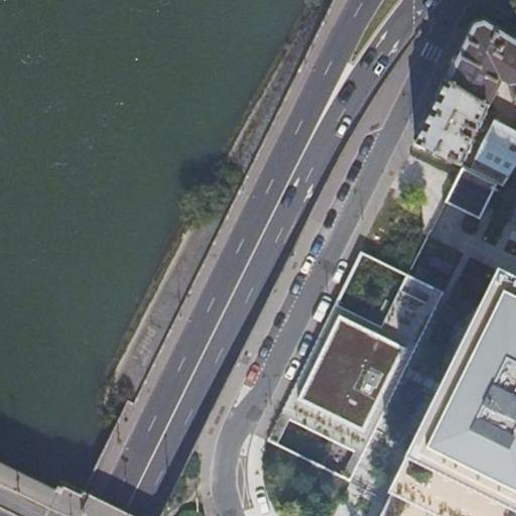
[(477,20),(417,141),(439,152),(464,164),(506,78),(512,82),(515,95),(515,35),(490,19),(483,20),(477,20)]
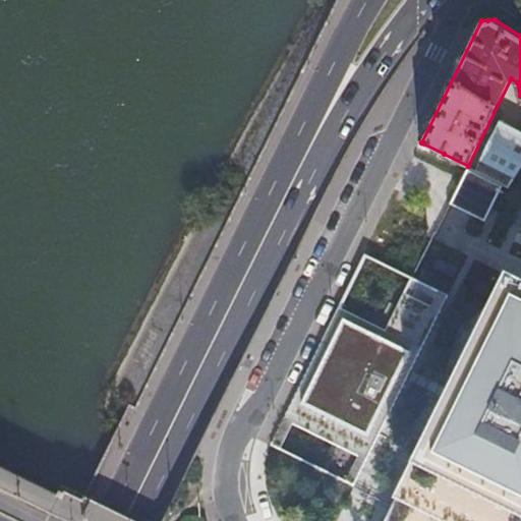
[(483,158),(518,175),(520,170),(520,129),(502,121),(483,158)]
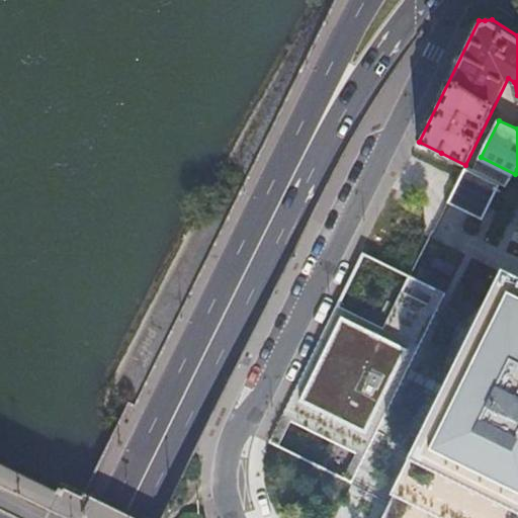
[(480,219),(497,183),(465,166),(448,203),(480,219)]
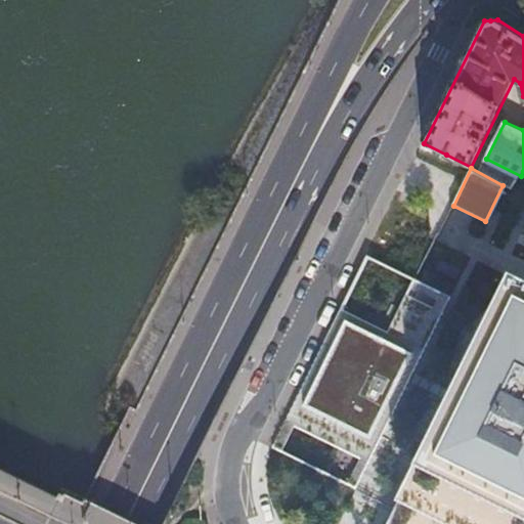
[(523,523),(523,278),(513,274),(452,393),(402,488),(397,506),(392,523),(523,523)]
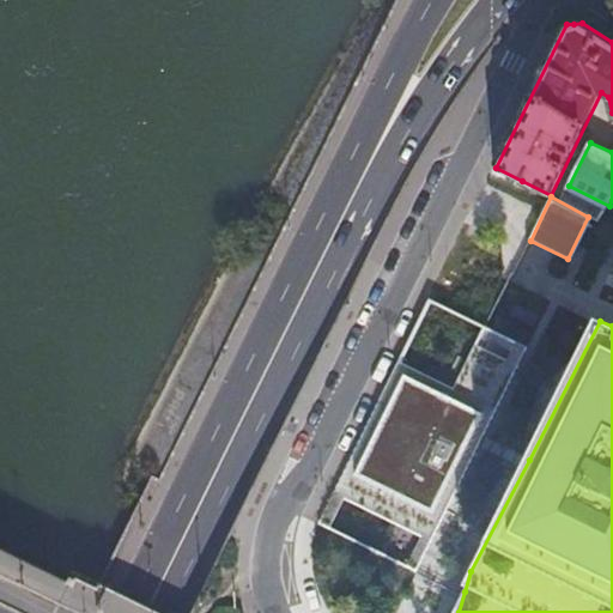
[(529,345),(486,323),(456,383),(402,357),(333,495),(431,544),(529,345)]
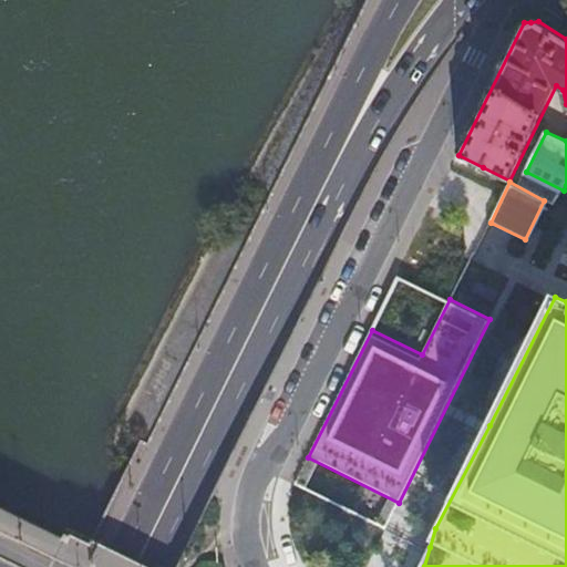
[(399,503),(308,457),(296,482),(387,526),(399,503)]
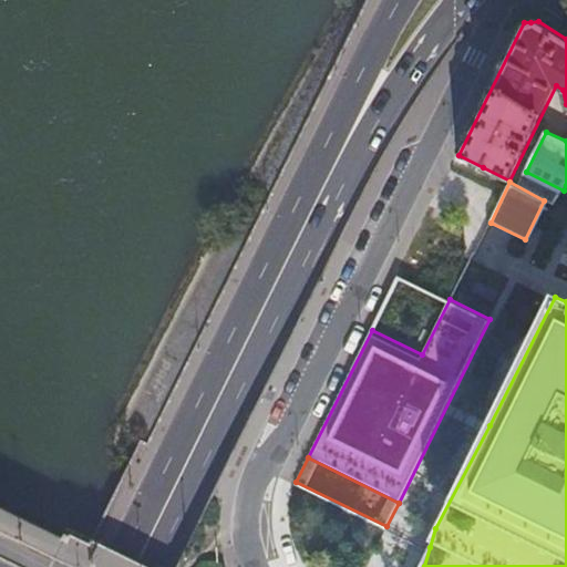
[(53,548),(49,557),(52,558),(51,562),(60,566),(61,566),(68,556),(63,553),(53,548)]
